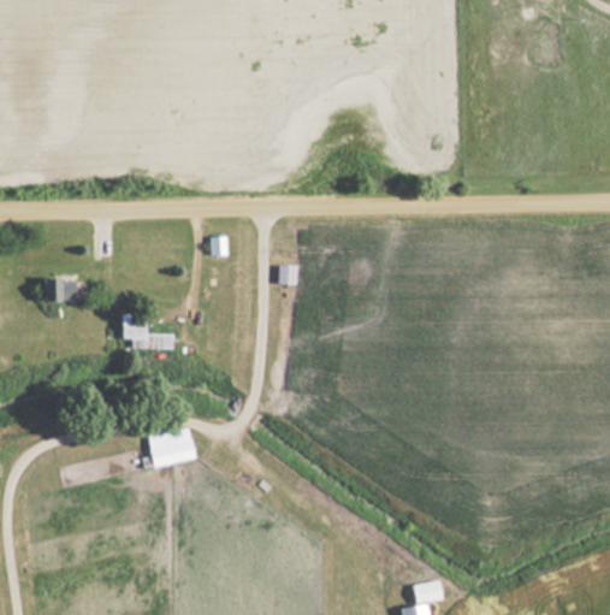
[(212,256),(229,256),(229,237),(212,237),(212,256)]
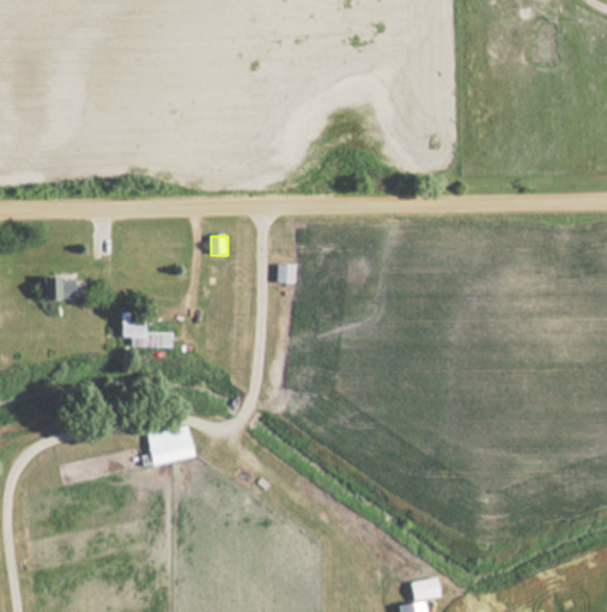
[(277,283),(296,284),(297,265),(278,265),(277,283)]
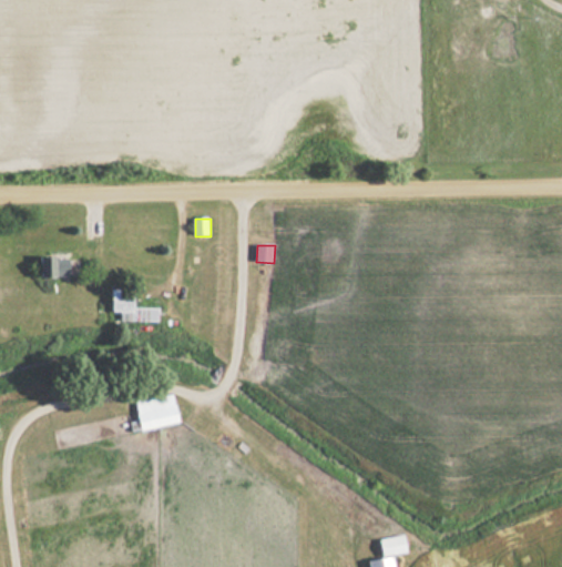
[(41,276),(71,276),(71,254),(41,254),(41,276)]
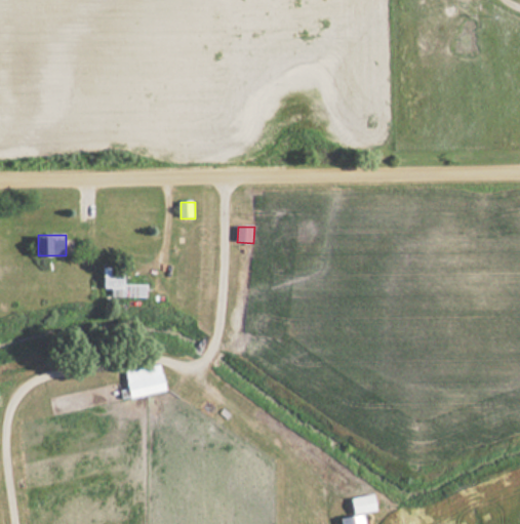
[(148,283),(125,283),(125,267),(105,267),(104,289),(112,289),(112,296),(148,296),(148,283)]
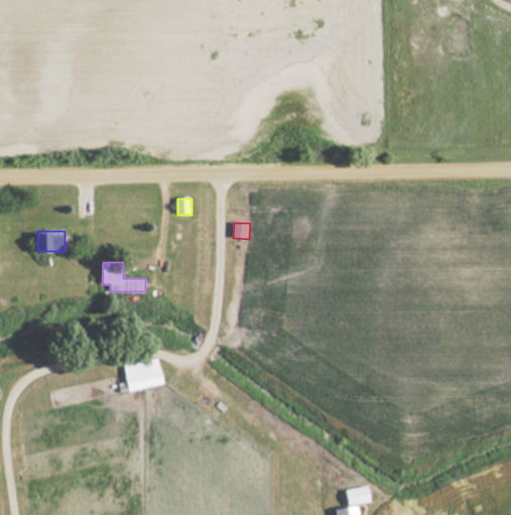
[(125,365),(127,382),(121,383),(122,392),(163,385),(159,359),(125,365)]
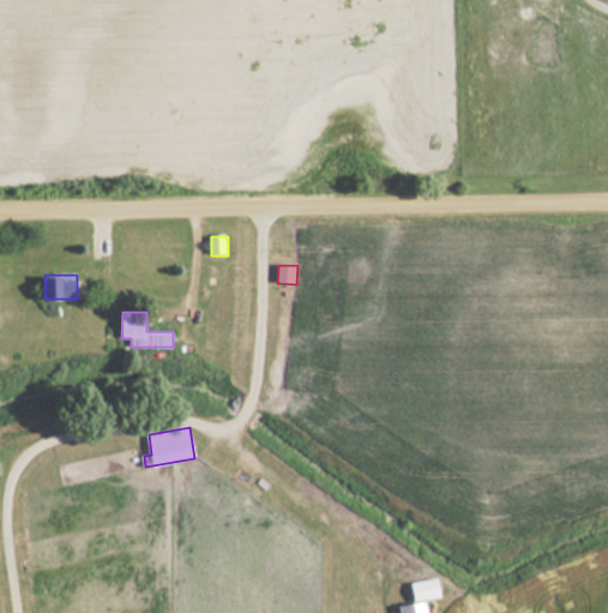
[(399,605),(401,612),(428,612),(427,600),(441,598),(438,578),(413,583),(415,602),(399,605)]
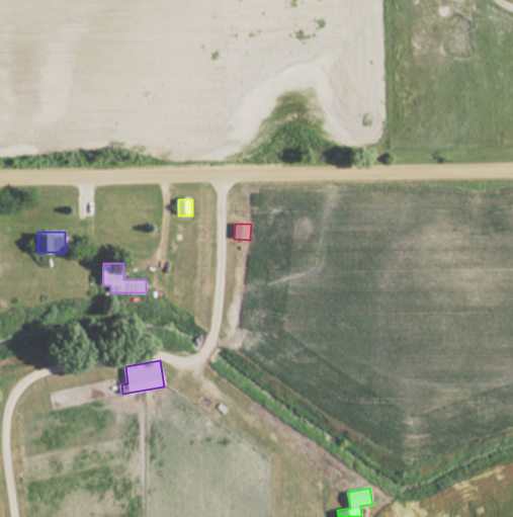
All buildings are outlined.
